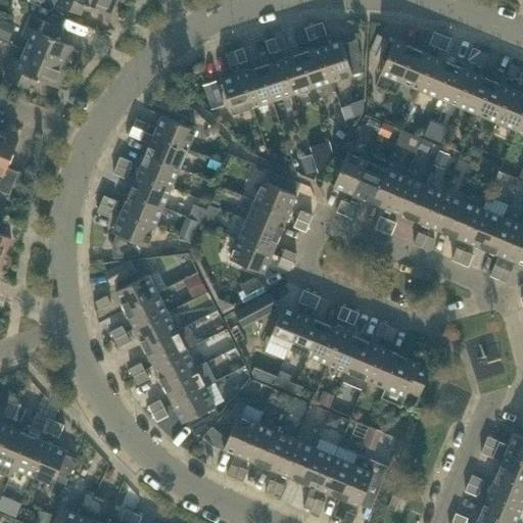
[(112,0),(58,0),(57,4),(80,13),(84,2),(107,12),(112,0)]
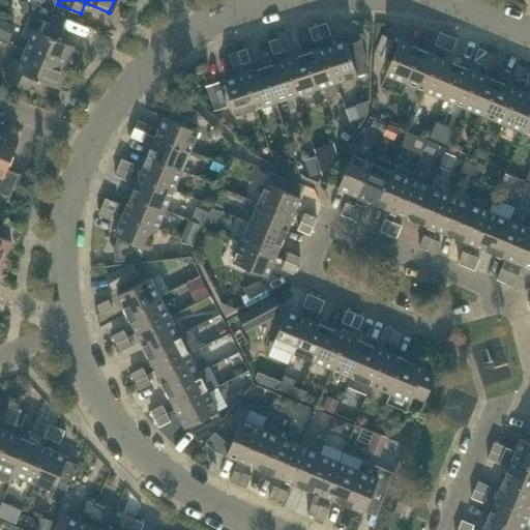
[(50,36),(55,25),(32,15),(23,35),(31,38),(26,50),(65,66),(74,47),(50,36)]
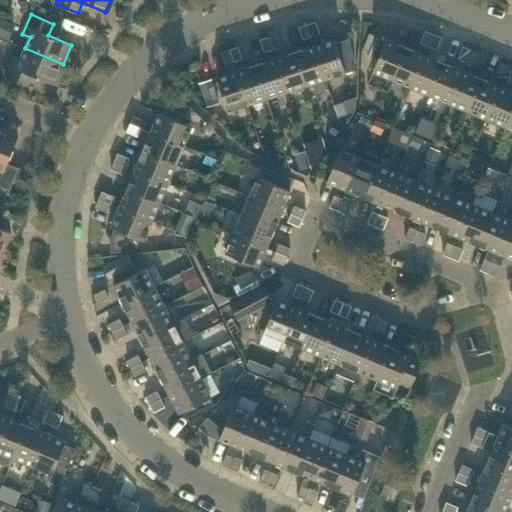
[(0,36),(6,39),(13,23),(0,17),(0,36)]
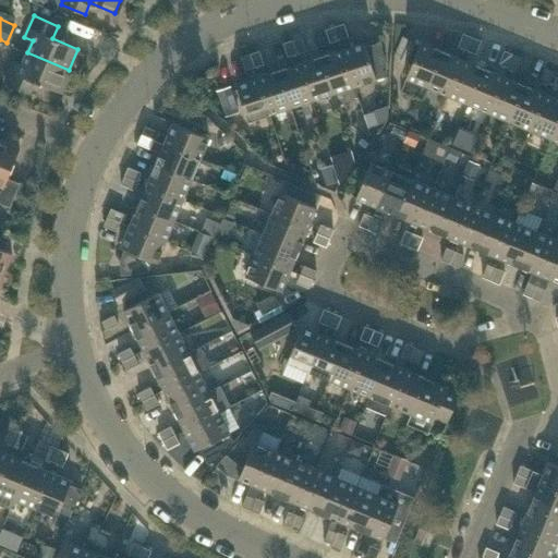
[(339,39),(348,36),(343,23),(335,26),(339,39)]
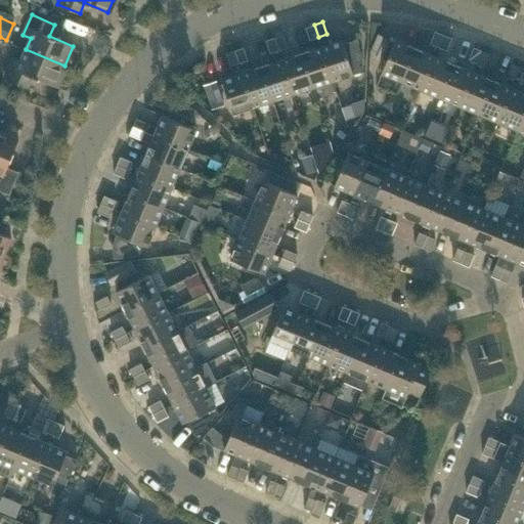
[(309,39),(318,37),(314,25),(306,28),(309,39)]
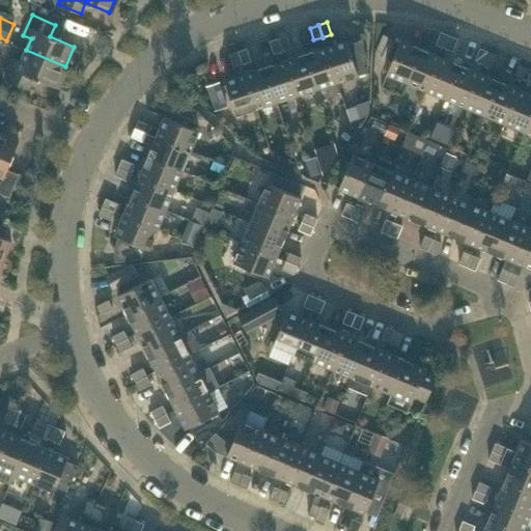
[(444,47),(449,35),(441,31),(436,44),(444,47)]
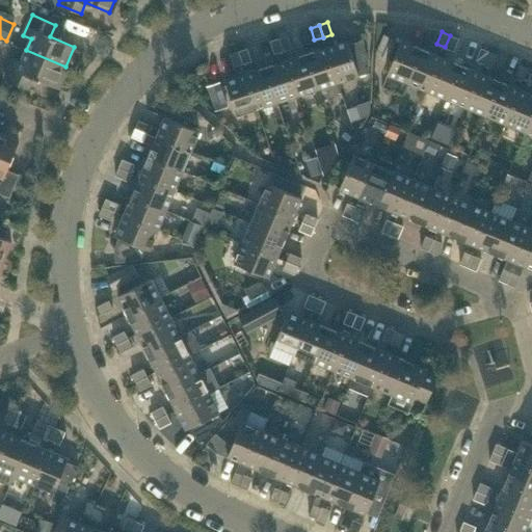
[(389,58),(396,40),(383,34),(376,53),(389,58)]
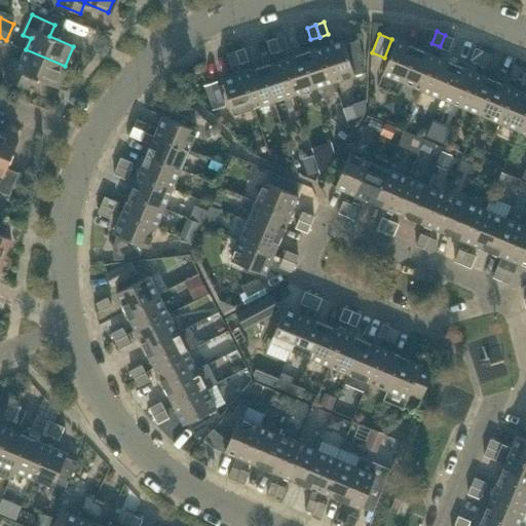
[(279,49),(288,47),(284,35),(275,38),(279,49)]
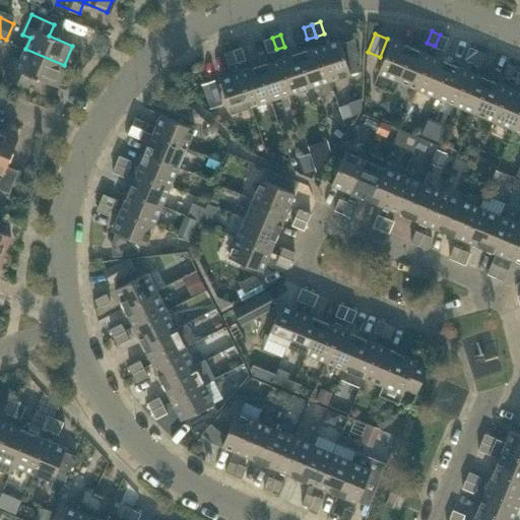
[(443,49),(448,38),(440,35),(435,46),(443,49)]
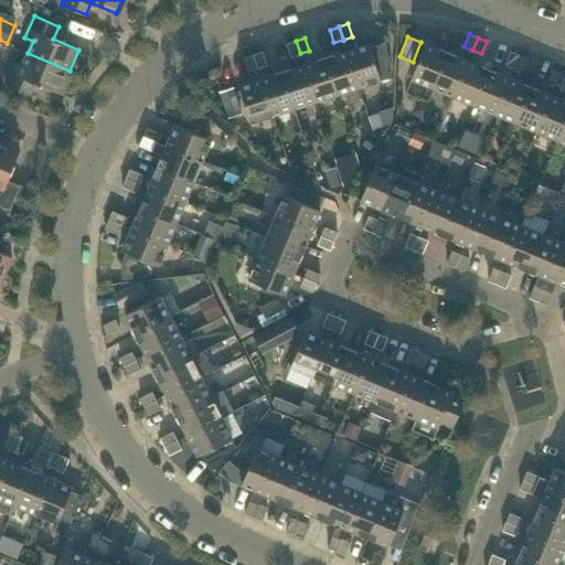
[(291,56),(300,53),(296,41),(287,43),(291,56)]
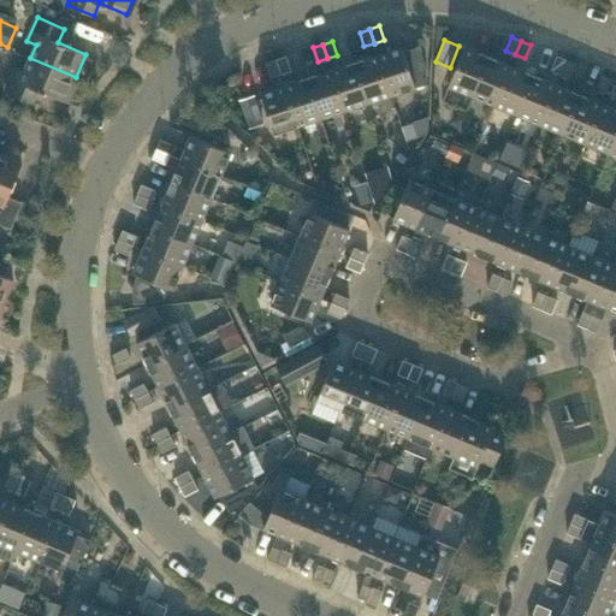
[(391,95),(415,88),(402,46),(378,54),(391,95)]
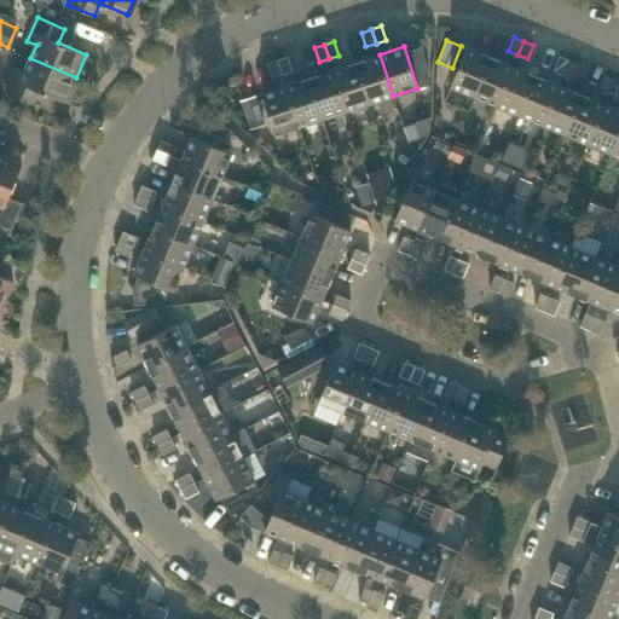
[(474,96),(490,56),(467,46),(450,86),(474,96)]
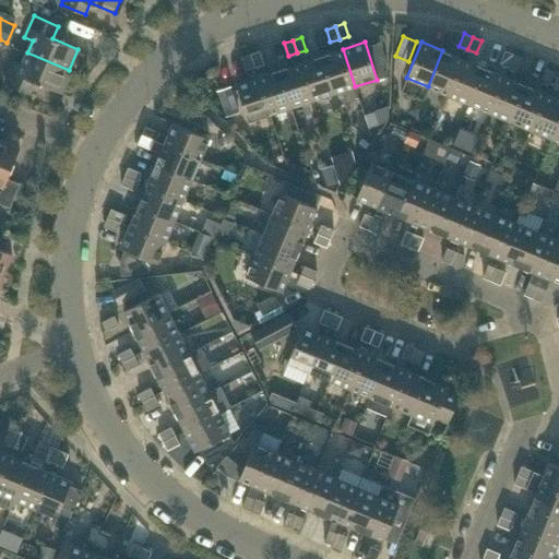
[(333,93),(355,86),(343,49),(321,56),(333,93)]
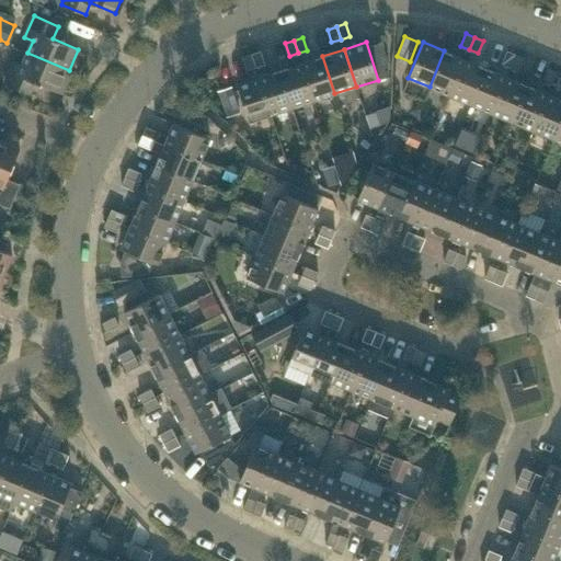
[(450,95),(465,59),(444,50),(430,87),(450,95)]
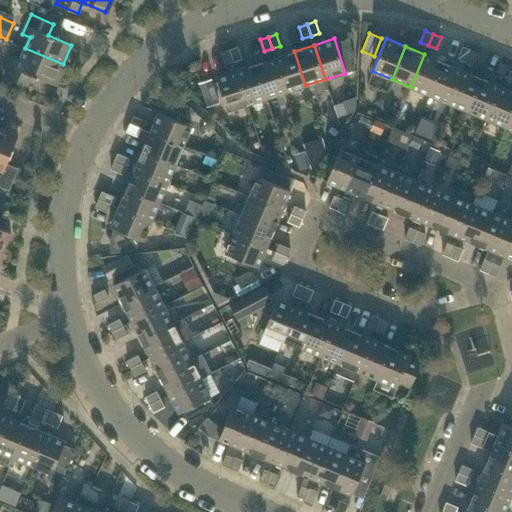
[(466,61),(471,49),(463,46),(458,58),(466,61)]
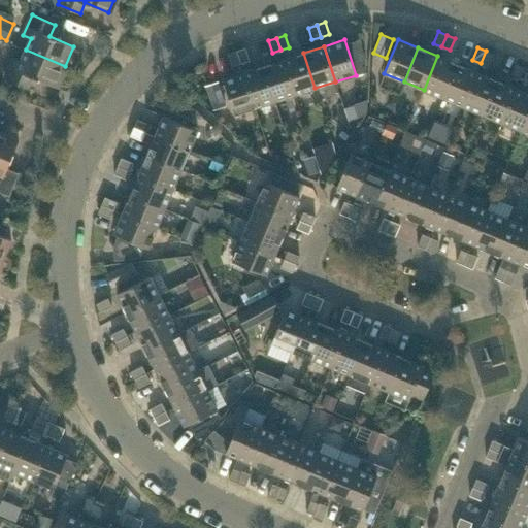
[(240,63),(249,60),(245,48),(236,51),(240,63)]
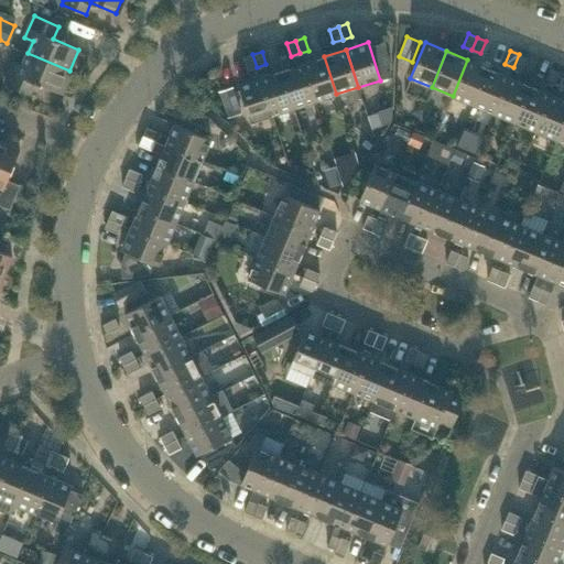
[(61,93),(69,71),(28,53),(22,66),(14,63),(6,84),(30,95),(35,82),(61,93)]
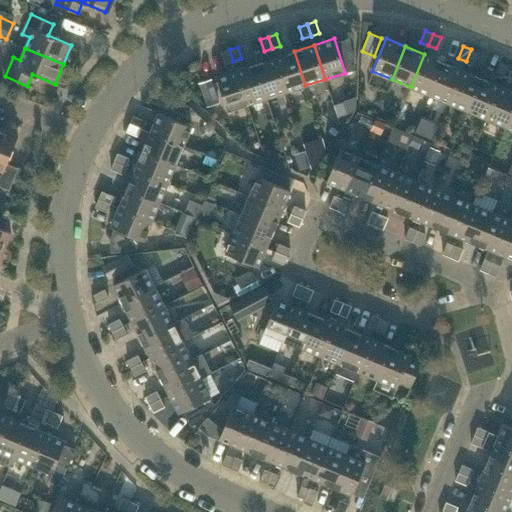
[(225,64),(233,61),(229,49),(221,52),(225,64)]
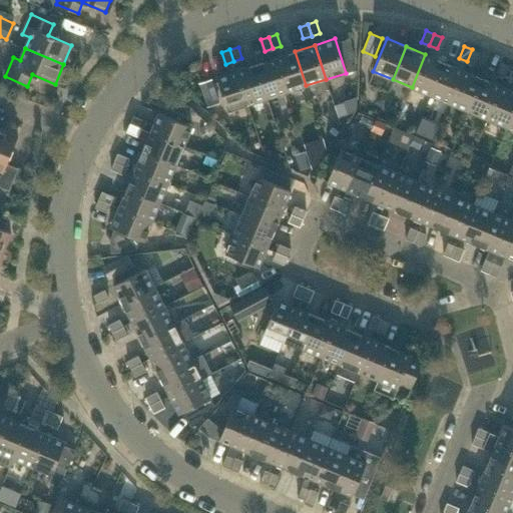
[(475,64),(480,53),(472,49),(467,61),(475,64)]
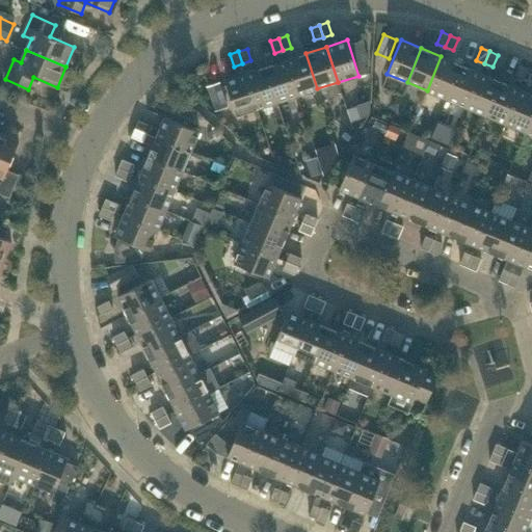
[(297,96),(317,88),(306,53),(286,60),(297,96)]
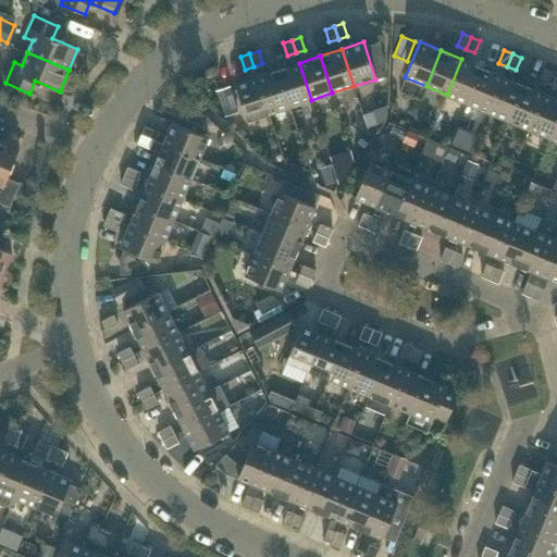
[(467,103),(482,67),(461,59),(447,95),(467,103)]
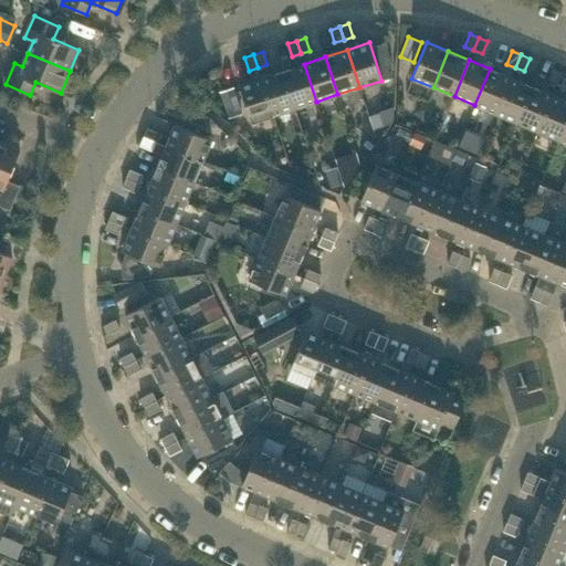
[(295,108),(316,102),(304,64),(283,71),(295,108)]
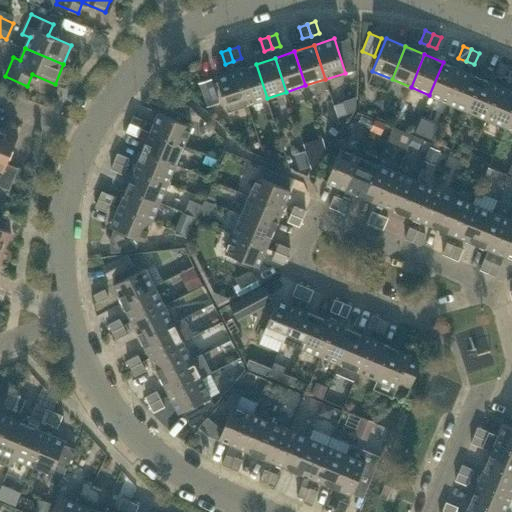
[(448,103),(462,70),(443,62),(429,95),(448,103)]
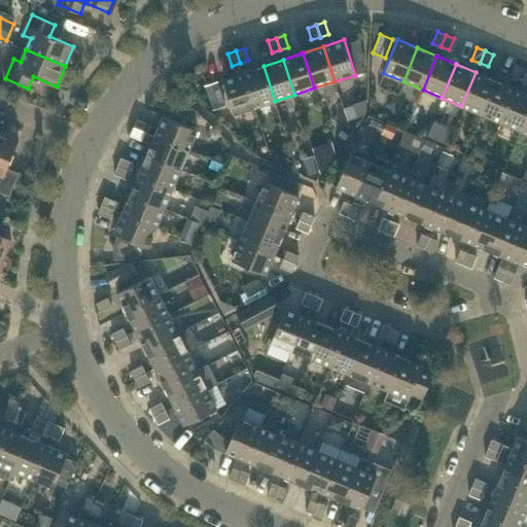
[(518,79),(523,67),(515,64),(511,75),(518,79)]
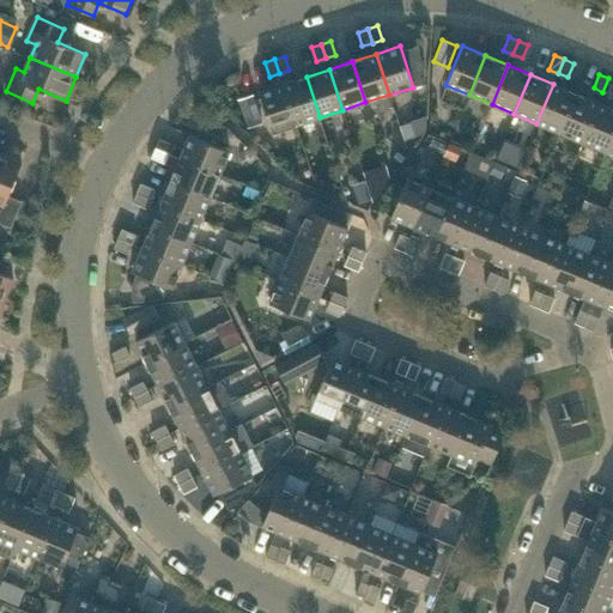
[(296,125),(320,117),(307,77),(283,84),(296,125)]
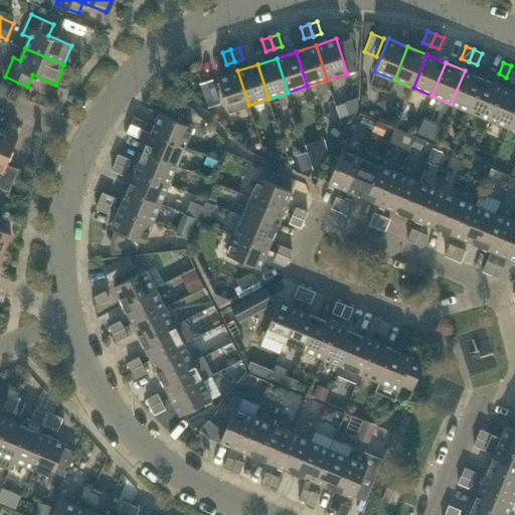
[(514,80),(514,78),(514,66),(511,65),(506,77),(514,80)]
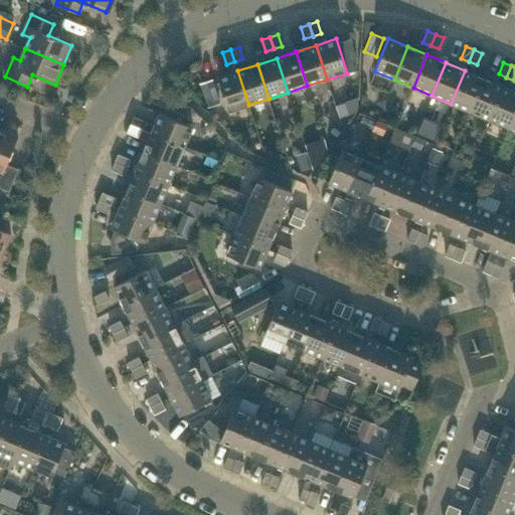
[(228,112),(248,105),(237,70),(217,77),(228,112)]
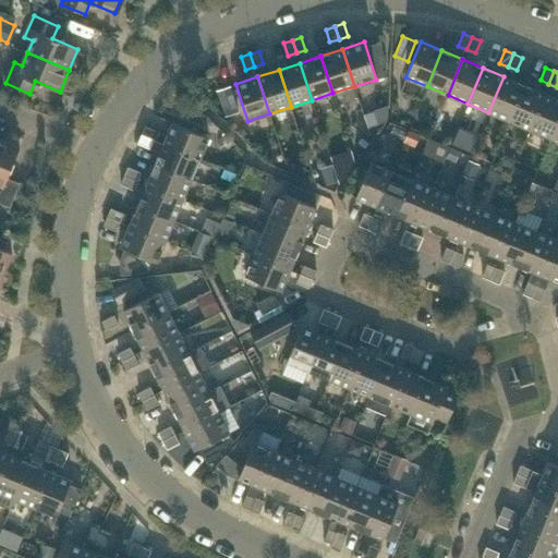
[(509,121),(524,85),(504,76),(488,112),(509,121)]
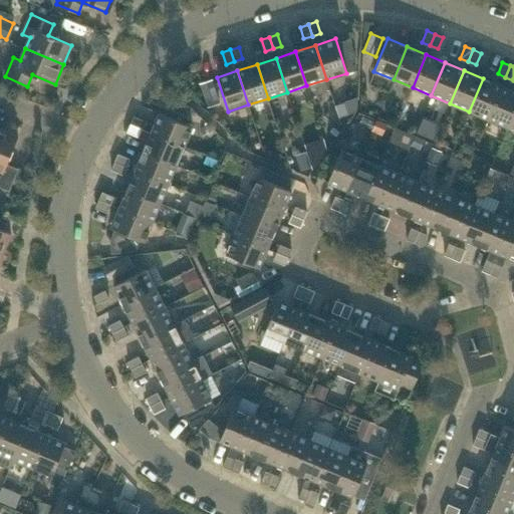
[(488,119),(502,85),(483,78),(469,111),(488,119)]
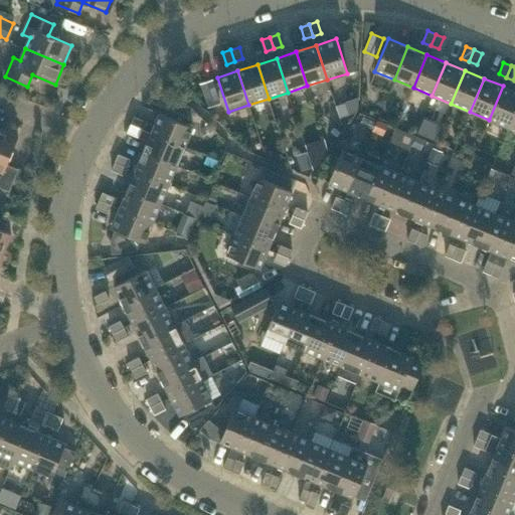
[(208,107),(219,104),(212,80),(200,84),(208,107)]
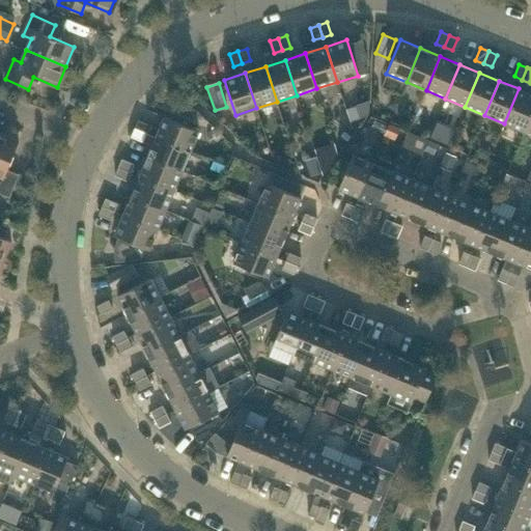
[(524,131),(530,112),(530,93),(519,88),(504,123),(524,131)]
